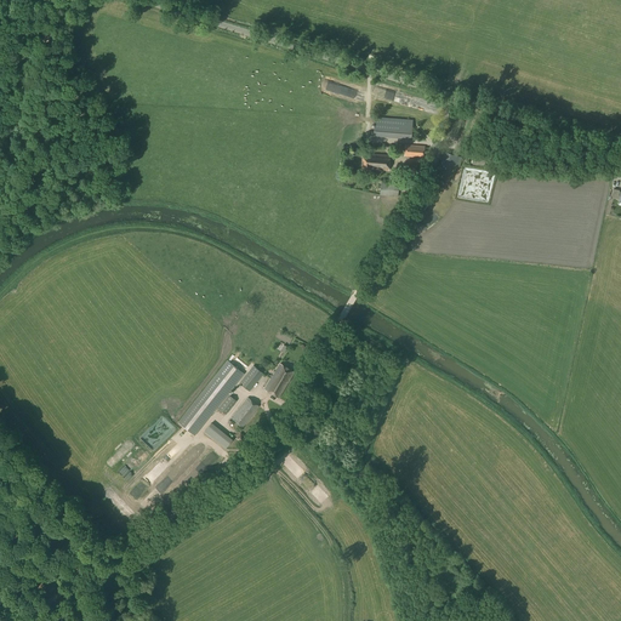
[(411,138),(412,120),(375,118),(374,136),(411,138)]
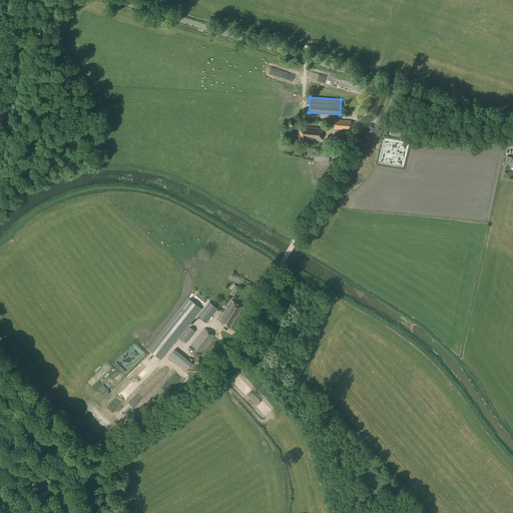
[(350,130),(350,120),(334,119),(334,129),(350,130)]
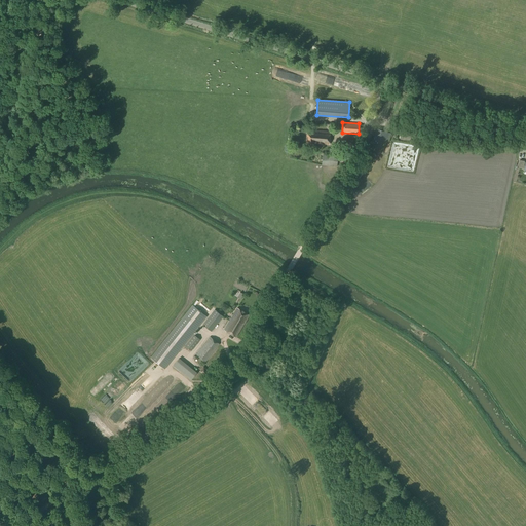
[(411,143),(414,127),(397,124),(396,129),(401,130),(399,141),(411,143)]
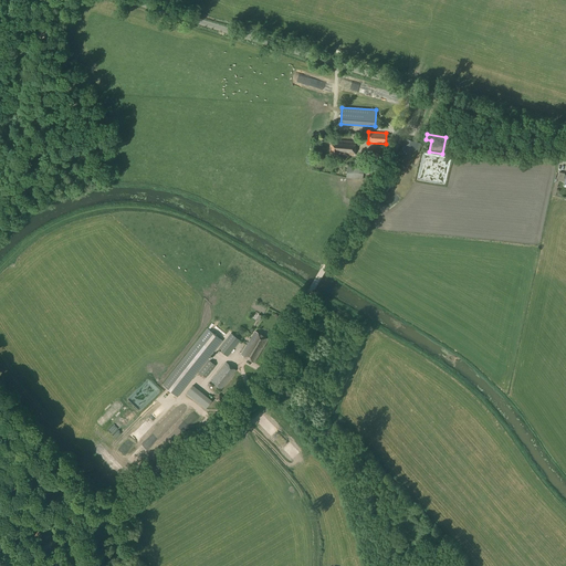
[(355,156),(355,142),(331,139),(329,155),(337,155),(337,154),(355,156)]
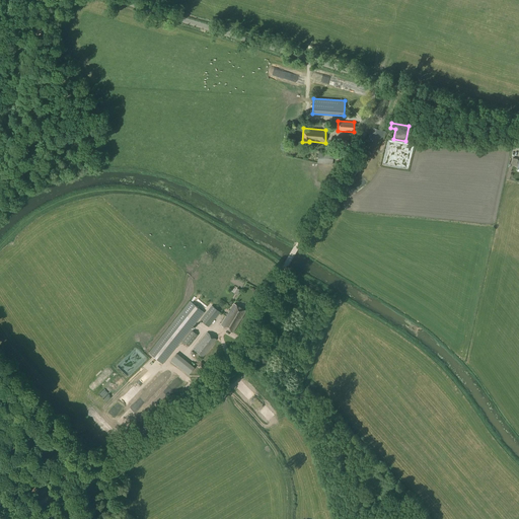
[(369,135),(366,143),(378,147),(381,139),(369,135)]
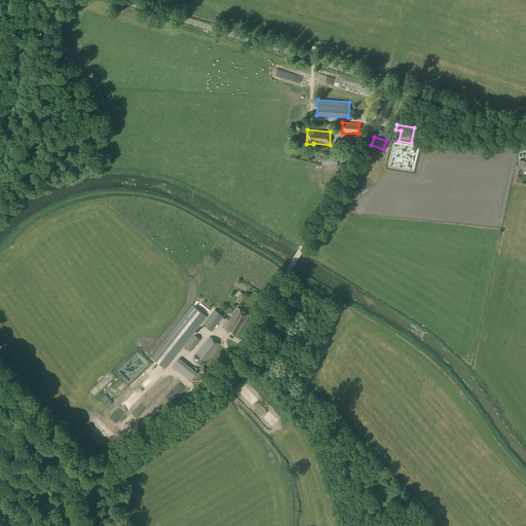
[(332,156),(332,152),(328,152),(328,155),(322,155),(322,165),(337,166),(337,156),(332,156)]
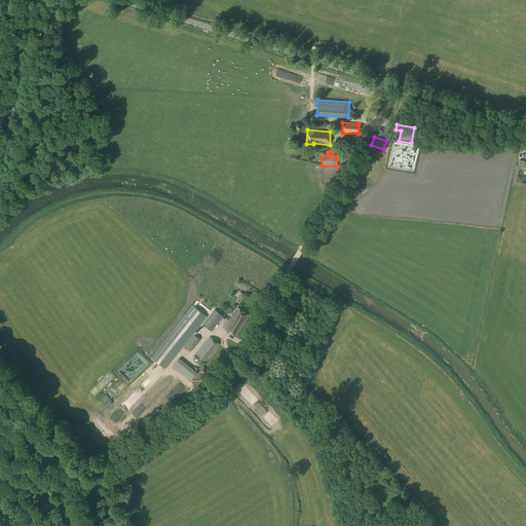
[(207,316),(192,305),(191,307),(184,316),(150,359),(154,361),(164,369),(198,327),(207,316)]
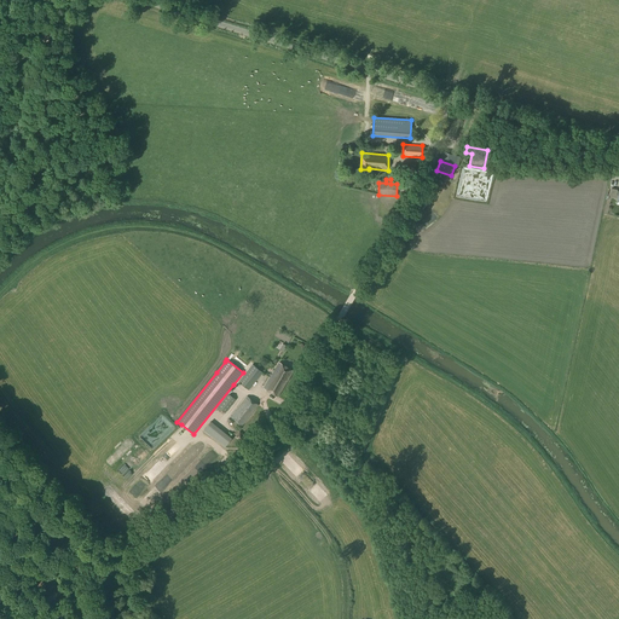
[(278,397),(294,371),(279,363),(264,388),(278,397)]
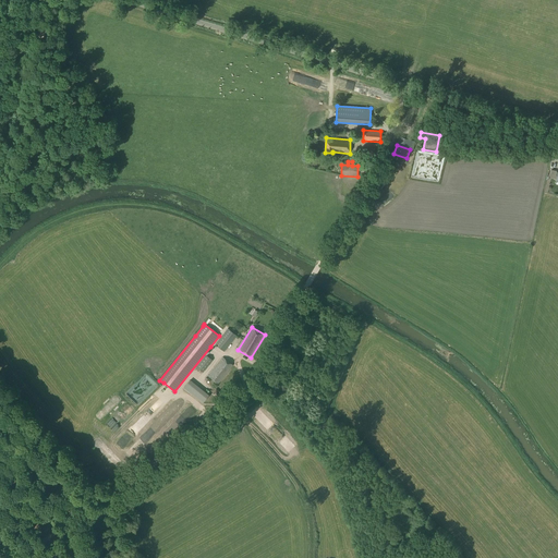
[(237,336),(228,329),(215,344),(223,351),(237,336)]
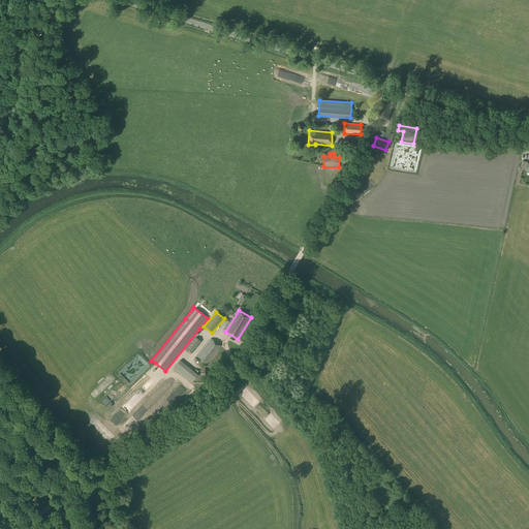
[(191,353),(201,342),(195,337),(185,348),(191,353)]
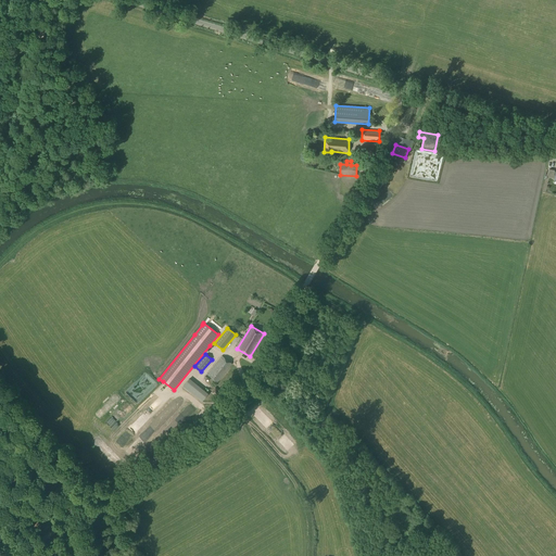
[(217,383),(231,364),(222,356),(206,375),(217,383)]
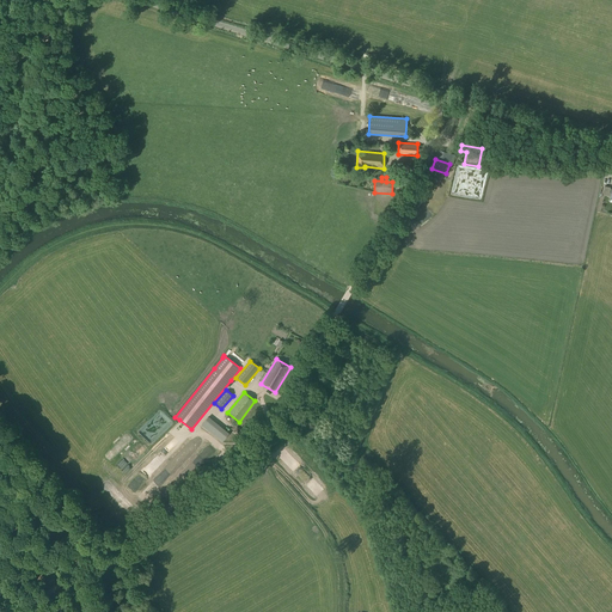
[(222,442),(230,433),(208,416),(201,426),(222,442)]
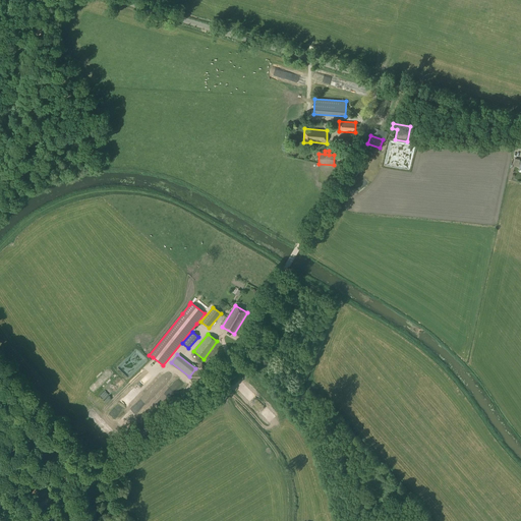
[(130,359),(121,369),(130,379),(140,368),(130,359)]
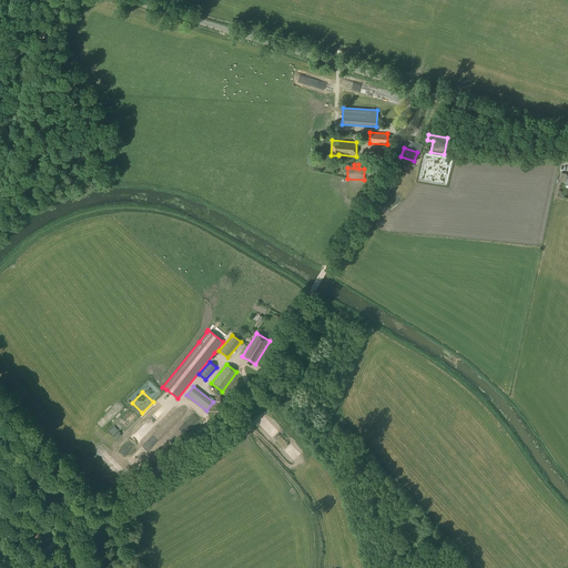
[(154,408),(145,413),(148,417),(156,413),(154,408)]
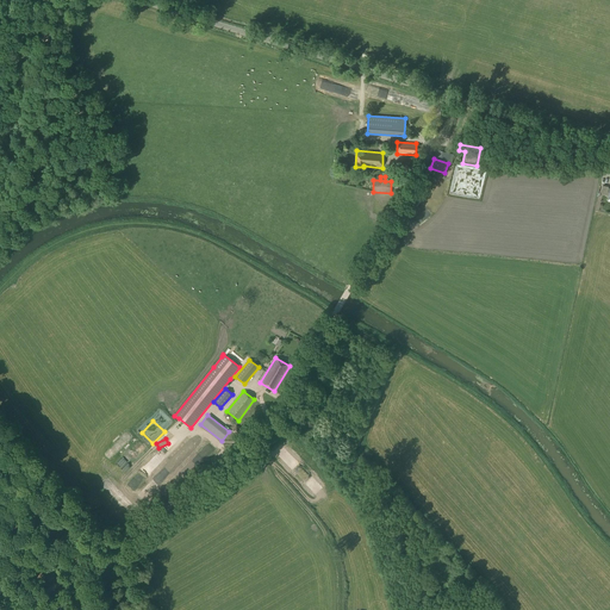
[(299,475),(306,470),(288,452),(281,459),(299,475)]
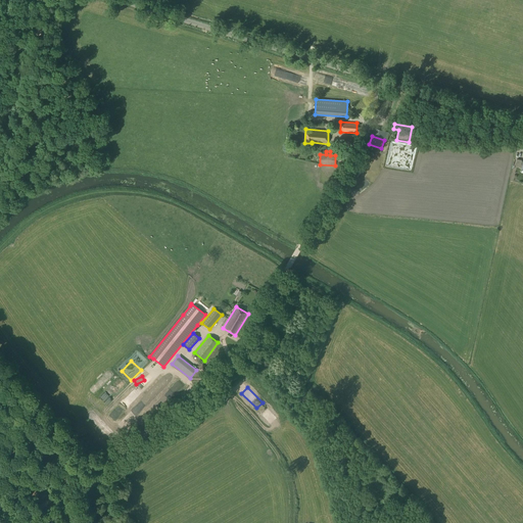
[(263,407),(258,411),(273,423),(277,419),(263,407)]
